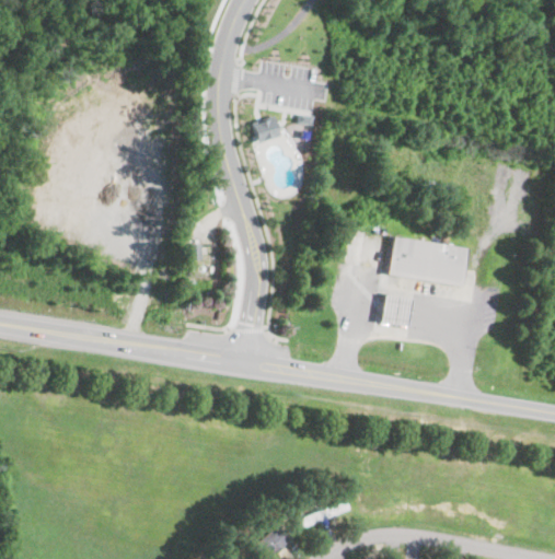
[(259,142),(281,136),(276,115),(253,121),(259,142)]
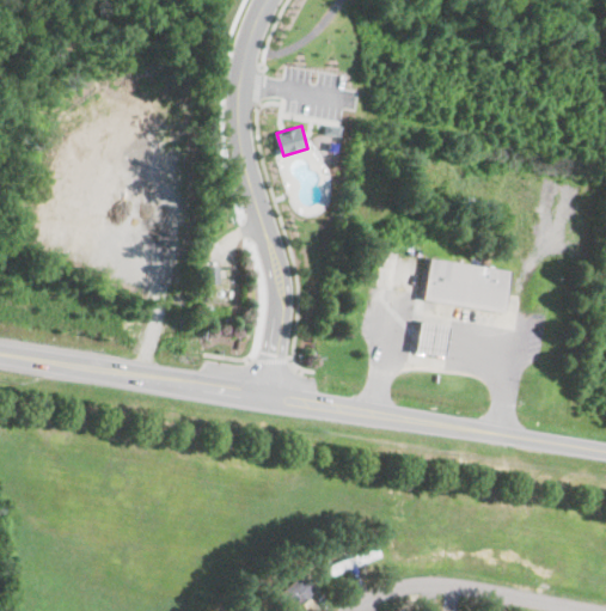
[(430,258),(424,300),(507,312),(513,270),(430,258)]
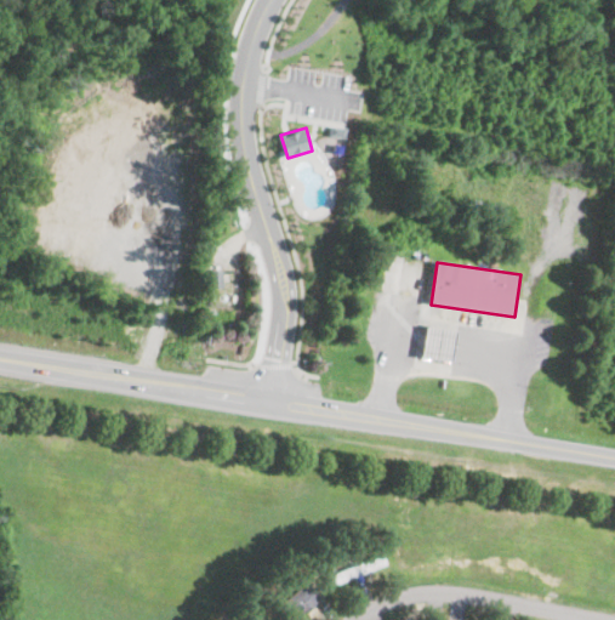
[(211,291),(222,291),(222,303),(241,303),(241,274),(228,274),(228,272),(211,272),(211,291)]
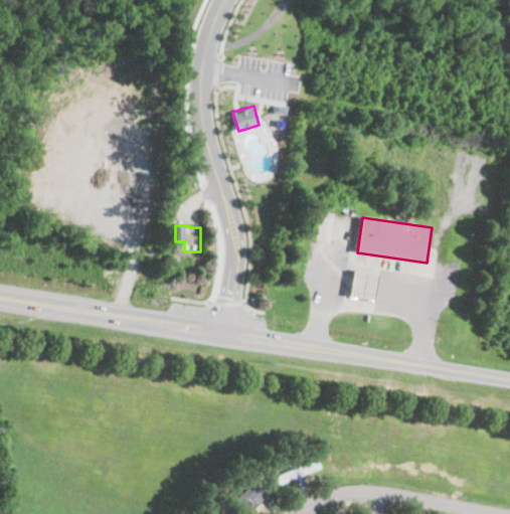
[(376,300),(380,275),(354,270),(350,296),(376,300)]
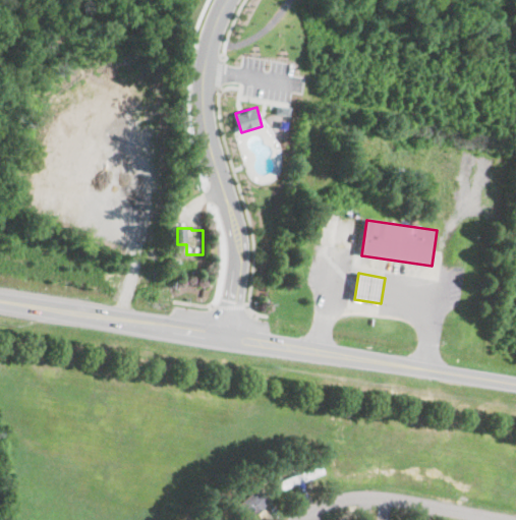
[(277,482),(280,490),(327,475),(324,467),(277,482)]
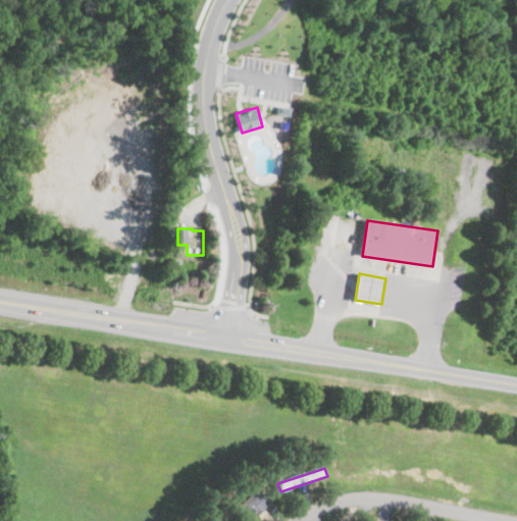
[(253,518),(271,503),(260,490),(242,506),(253,518)]
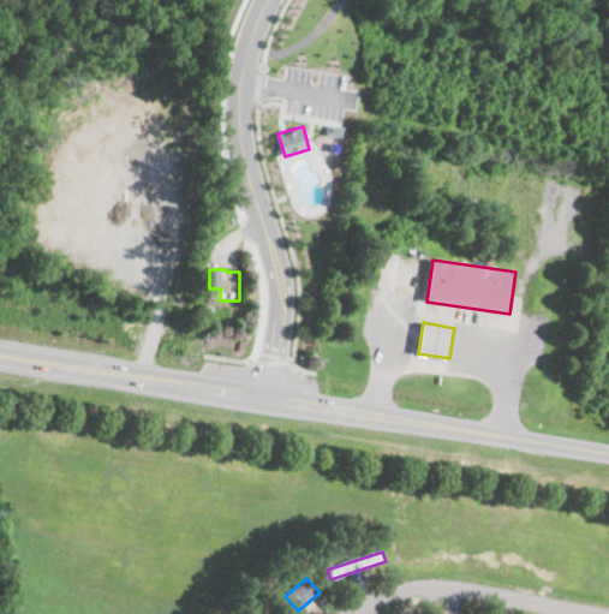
All buildings are outlined.
